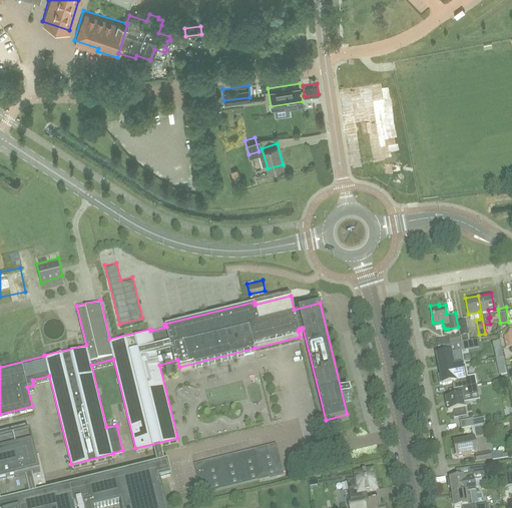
[(467,330),(464,317),(457,318),(460,332),(467,330)]
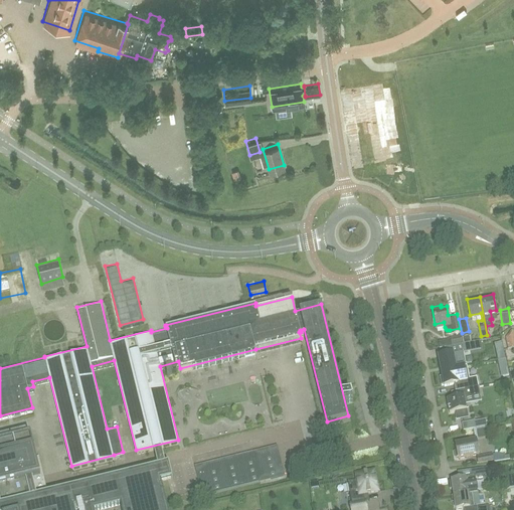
[(450,335),(451,341),(455,341),(461,339),(460,333),(450,335)]
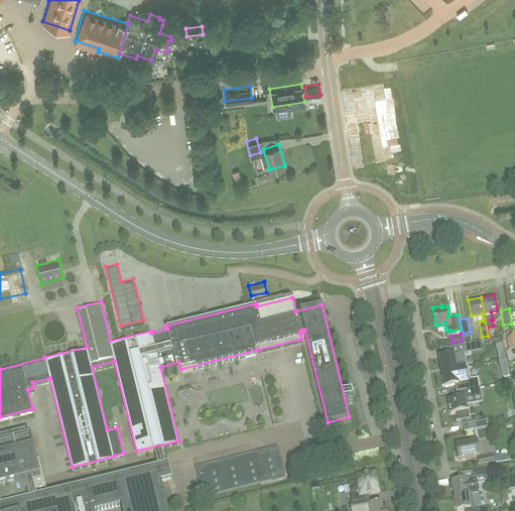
[(469,339),(462,340),(456,342),(458,348),(470,346),(470,344),(476,343),(475,339),(469,340),(469,339)]
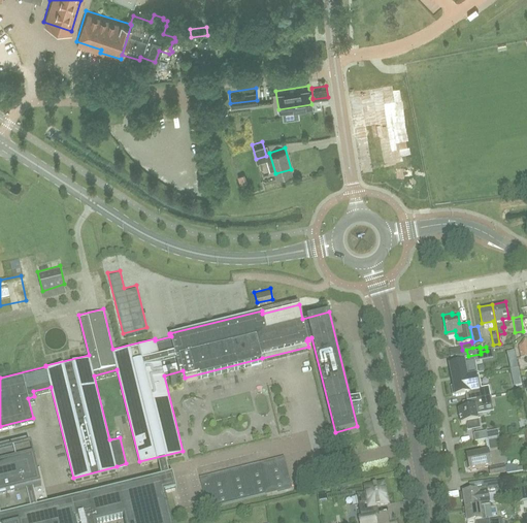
[(473,363),(464,365),(463,358),(468,357),(468,356),(466,350),(462,350),(455,352),(457,359),(448,361),(451,377),(475,371),(473,363)]
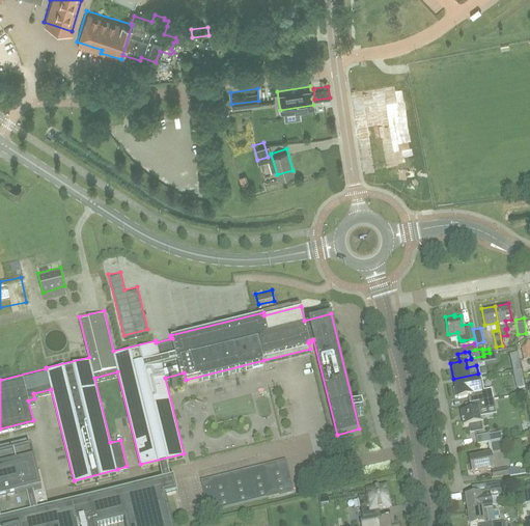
[(480,374),(478,374),(453,379),(454,384),(452,384),(453,393),(456,392),(456,393),(466,392),(467,399),(491,394),(493,394),(491,385),(482,386),(480,374)]
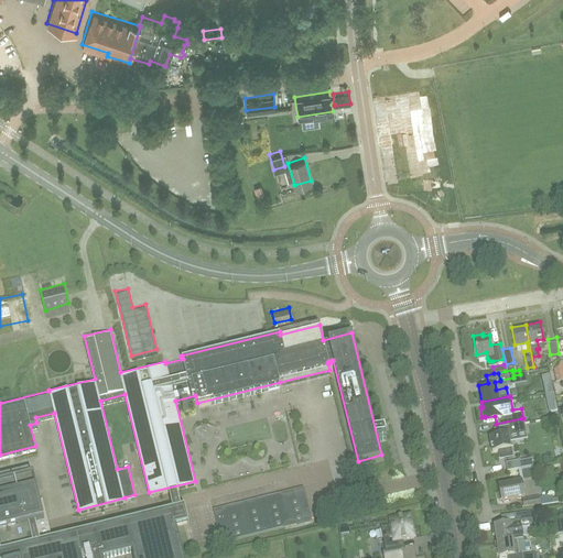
[(510,444),(507,428),(509,428),(509,429),(523,427),(521,418),(496,424),(493,424),(494,430),(488,433),(491,447),(498,446),(499,455),(511,452),(510,444)]
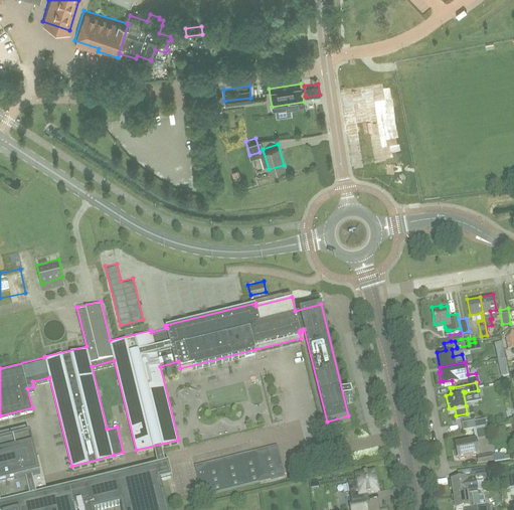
[(476,423),(475,415),(462,418),(463,426),(476,423)]
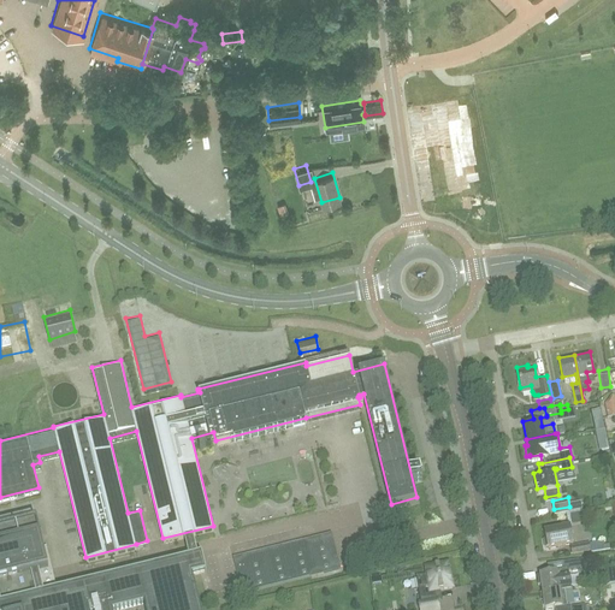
[(188,555),(43,590),(37,567),(47,564),(35,515),(0,523),(0,609),(200,609),(190,569),(203,566),(200,551),(196,552),(188,555)]
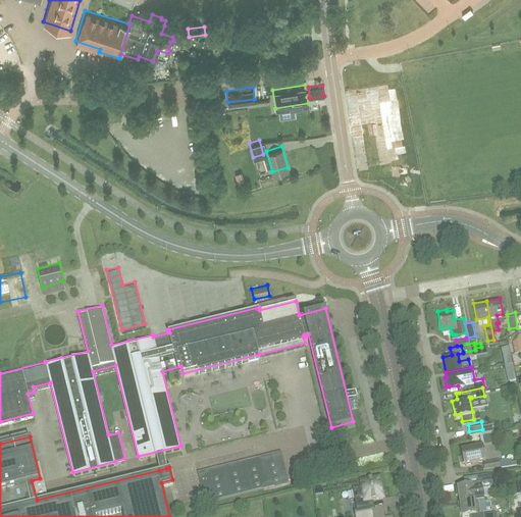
[(460,446),(461,453),(459,453),(460,460),(462,460),(463,460),(483,456),(480,442),(460,446)]
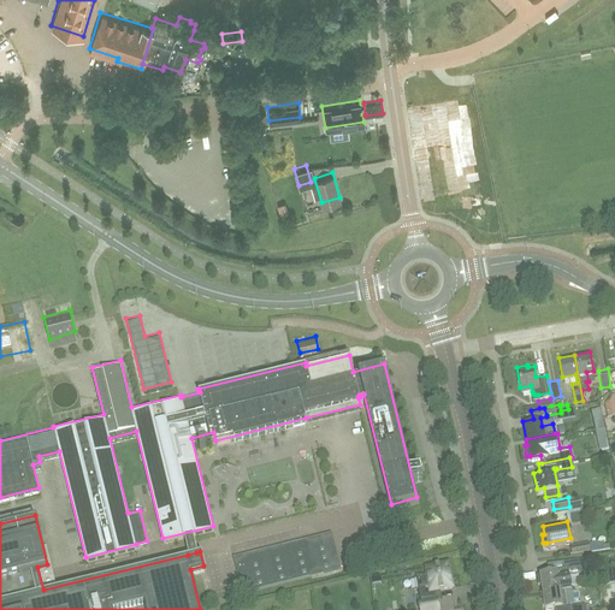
[(330,527),(229,546),(236,582),(336,562),(330,527)]
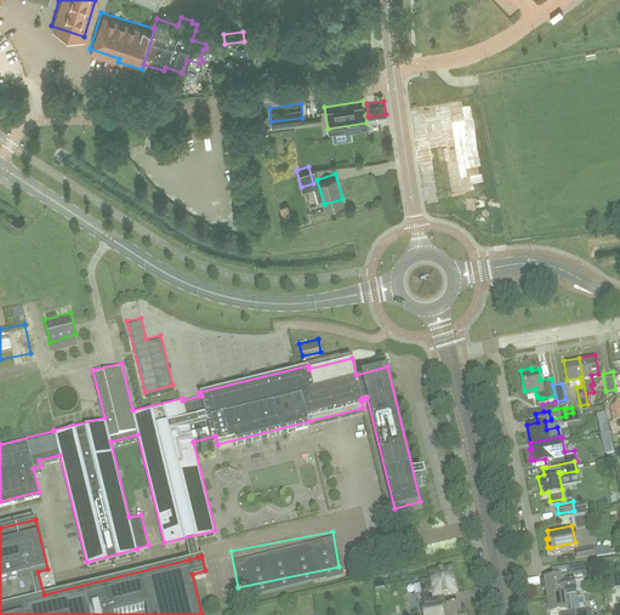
[(576,545),(578,553),(595,550),(592,541),(576,545)]
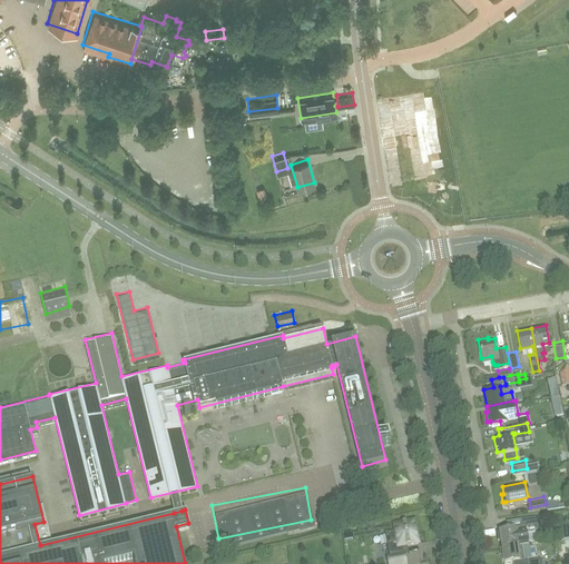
[(556,518),(555,512),(546,513),(546,512),(535,514),(535,513),(520,515),(521,522),(525,522),(525,523),(536,522),(556,518)]
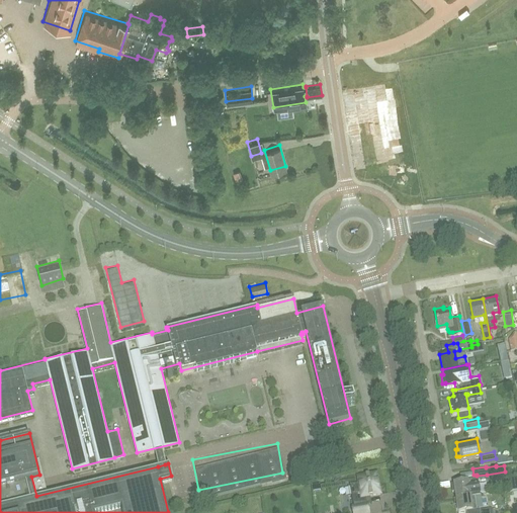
[(364,492),(379,489),(375,469),(357,473),(358,479),(350,481),(353,501),(351,502),(353,512),(369,509),(367,499),(366,499),(364,492)]
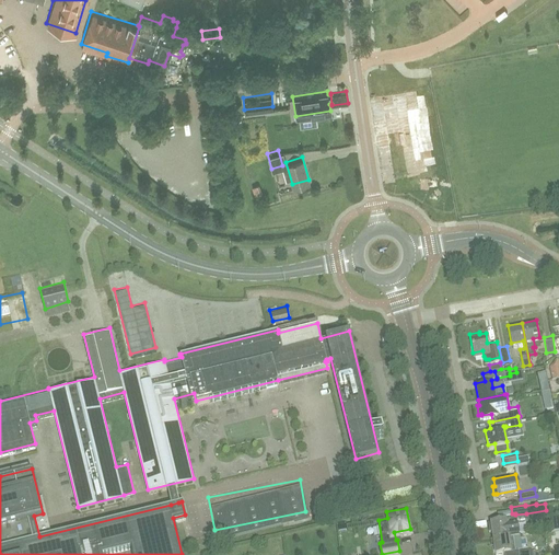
[(492,534),(517,530),(515,515),(515,513),(512,513),(505,515),(505,516),(487,519),(488,527),(491,527),(492,534)]
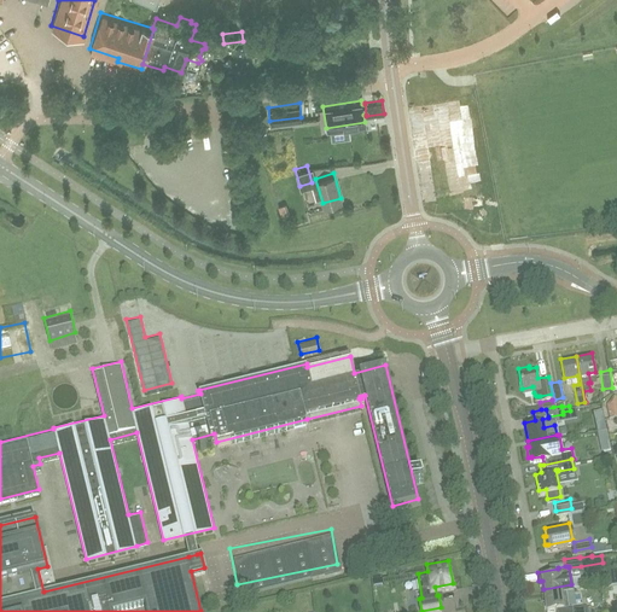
[(418,595),(417,583),(405,584),(406,596),(418,595)]
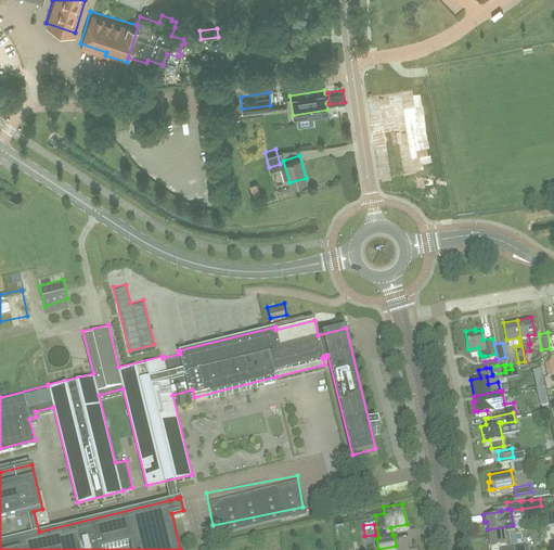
[(505,541),(510,541),(507,526),(513,526),(513,525),(488,529),(490,545),(505,542),(505,541)]
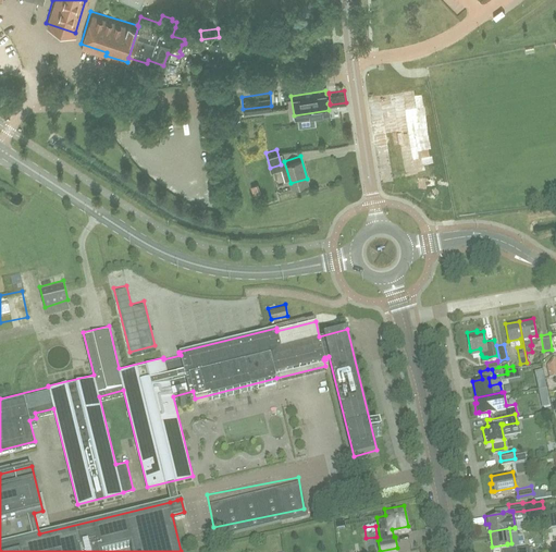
[(515,551),(529,550),(528,542),(514,544),(515,551)]
